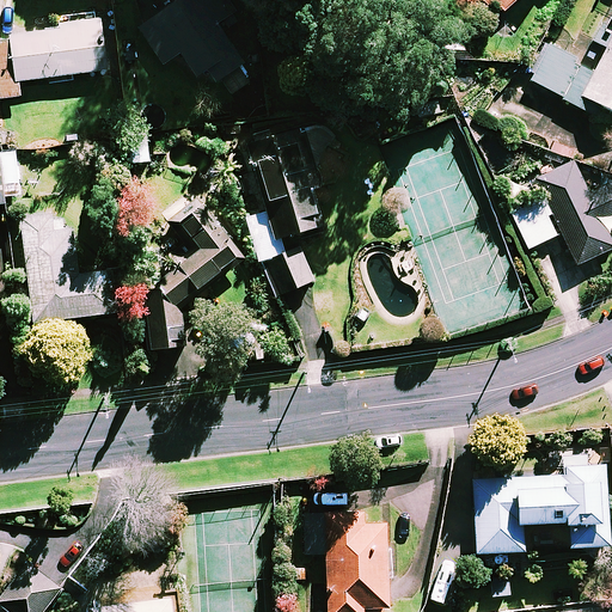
[(206,68),(215,81),(218,80),(227,93),(251,77),(215,23),(233,11),(226,0),(177,0),(138,28),(163,65),(179,53),(195,77),(206,68)]
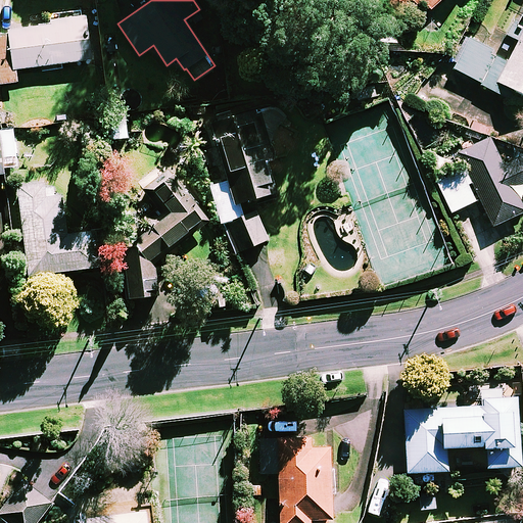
[(412,0),(425,14),(439,0),(412,0)]
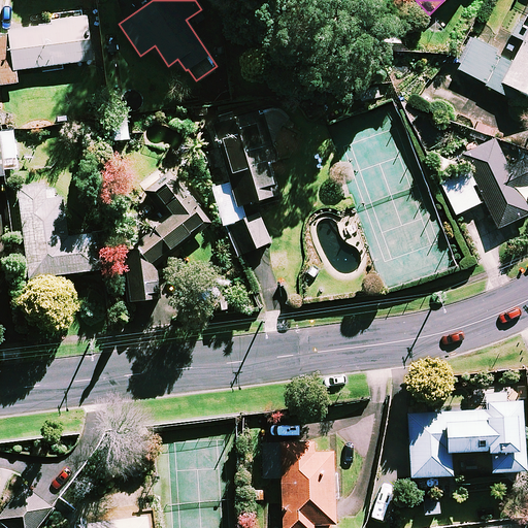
[(527,8),(520,26),(527,31),(513,59),(472,38),(457,68),(514,98),(518,91),(527,95),(527,8)]
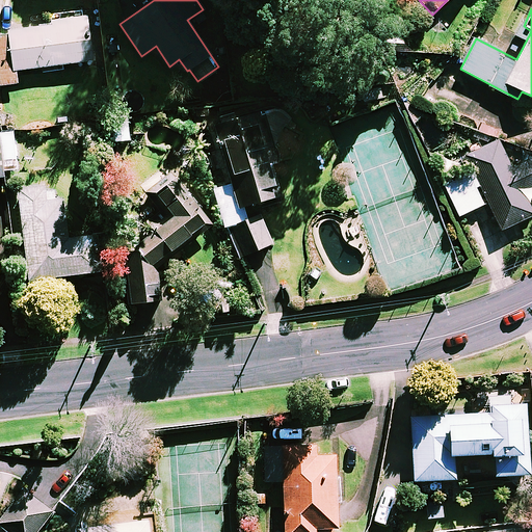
[(95,60),(88,12),(52,18),(53,25),(0,31),(0,83),(0,85),(19,83),(17,70),(95,60)]
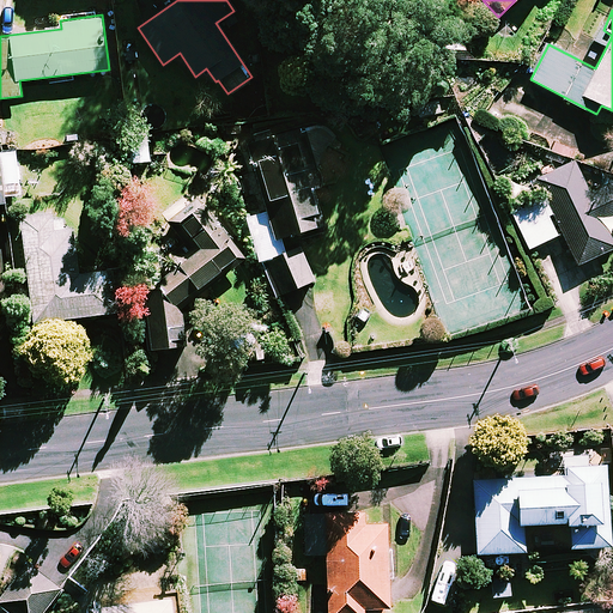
[(304,145),(297,126),(249,141),(271,210),(246,218),(255,247),(259,246),(274,293),(313,281),(301,247),(285,252),(280,237),(322,224),(311,189),(340,180),(326,138),(304,145)]
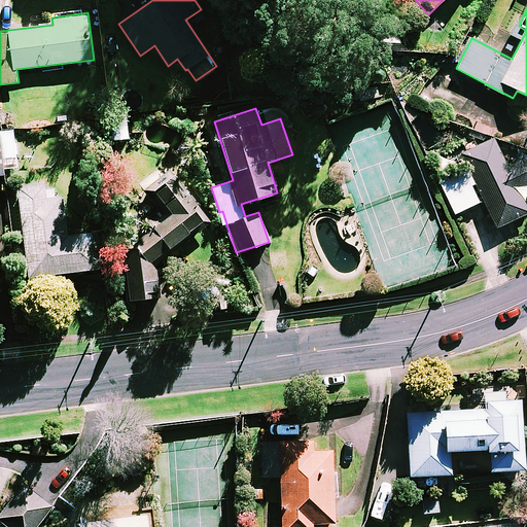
[(127,139),(126,115),(110,116),(112,140),(127,139)]
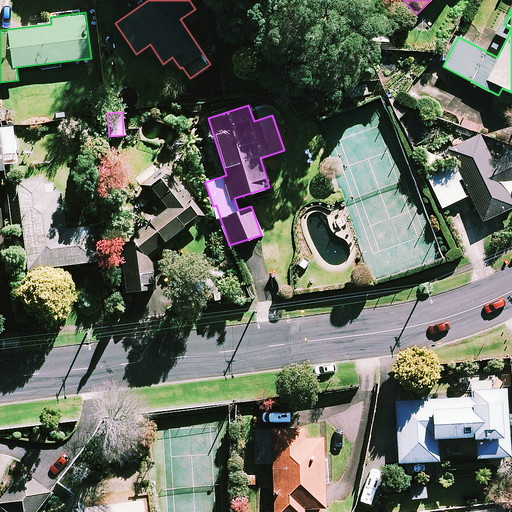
[(0,128),(0,169),(6,169),(6,164),(18,162),(13,127),(0,128)]
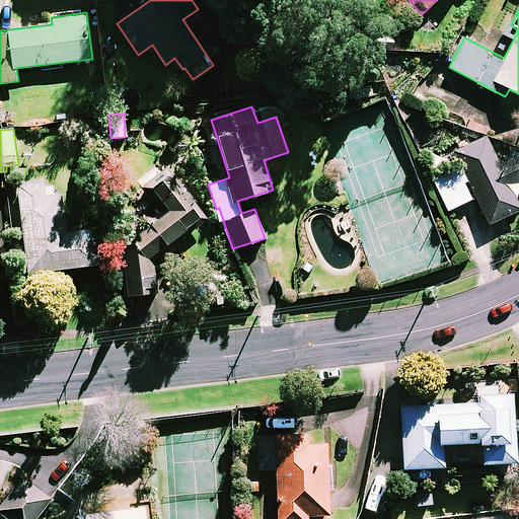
[(487,136),(454,151),(462,169),(434,182),(447,210),(475,197),(488,224),(518,209),(518,203),(511,186),(518,181),(518,154),(499,163),(487,136)]
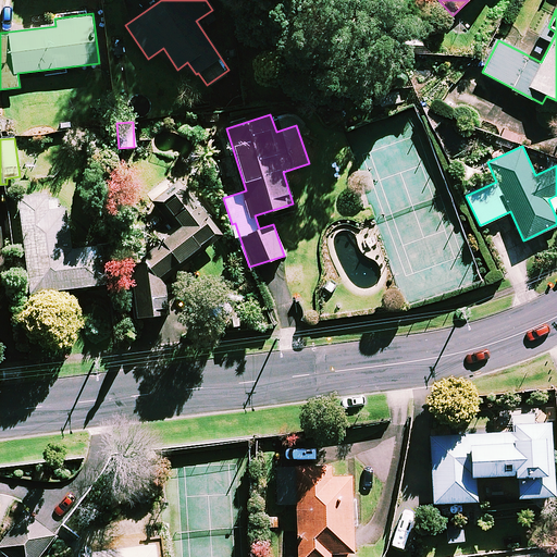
[(217,232),(178,181),(149,201),(173,234),(130,265),(137,317),(169,312),(164,284),(158,275),(217,232)]
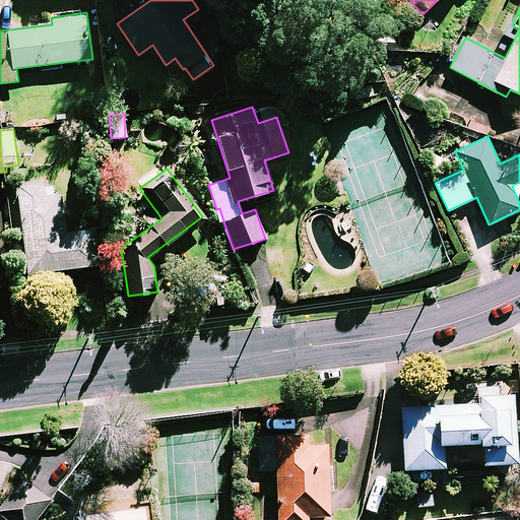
[(46,195),(45,181),(18,184),(28,272),(100,264),(95,229),(67,232),(62,193),(46,195)]
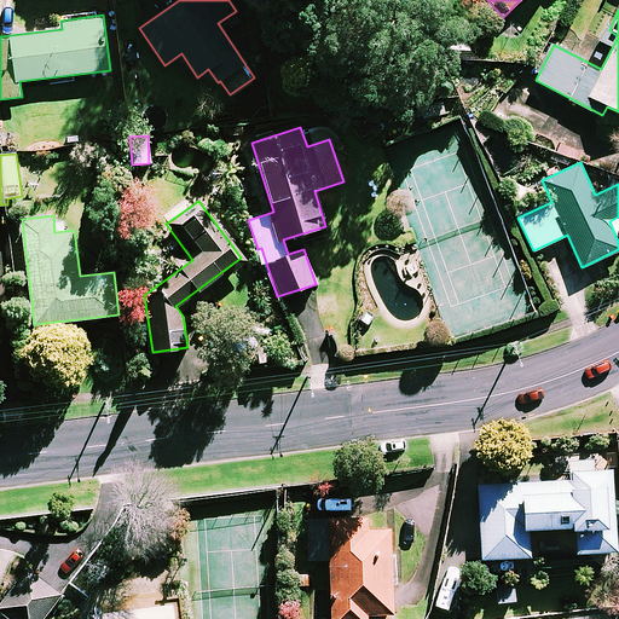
[(614,549),(611,469),(570,472),(570,479),(479,484),(481,557),(527,555),(526,526),(574,525),(576,550),(614,549)]
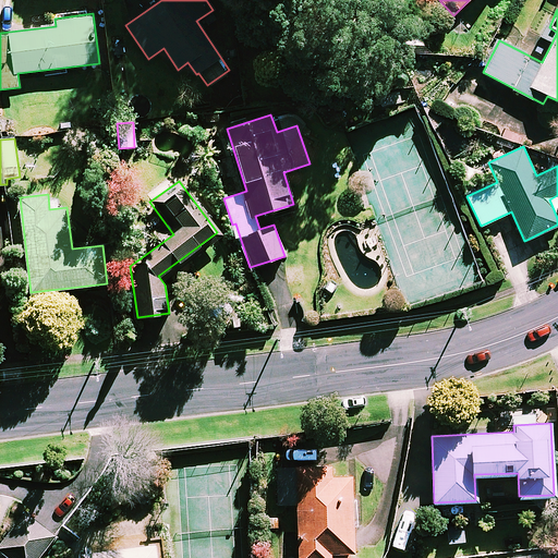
[(330,466),(277,468),(278,504),(296,504),(298,557),(331,557),(331,552),(353,550),(352,475),(330,475),(330,466)]
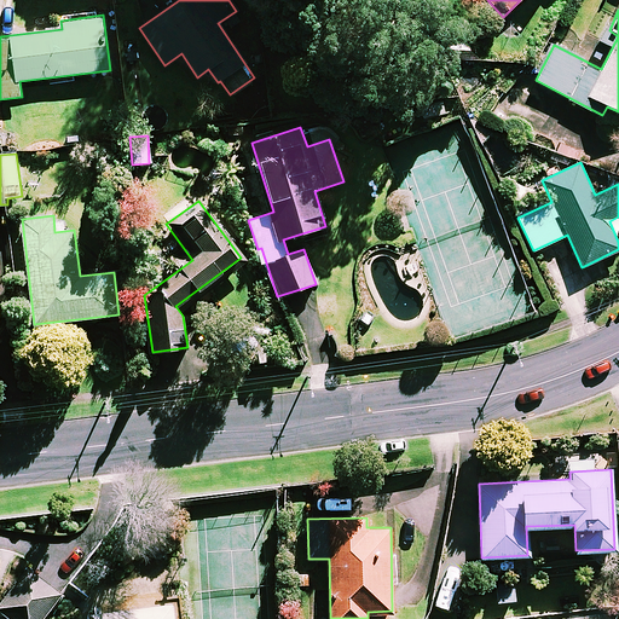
[(42,618),(63,594),(29,568),(0,606),(0,608),(13,618),(42,618)]
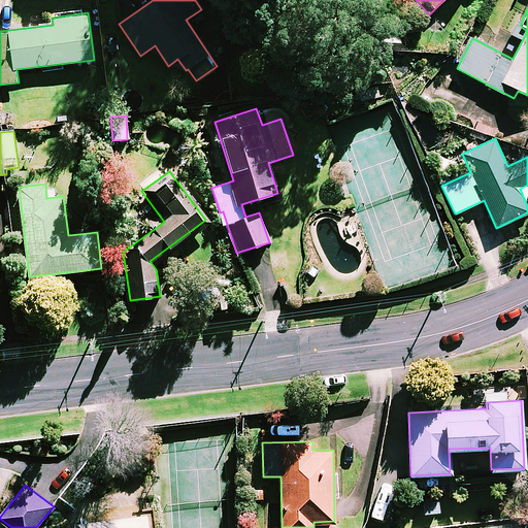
[(149,527),(147,517),(78,524),(78,527),(149,527)]
